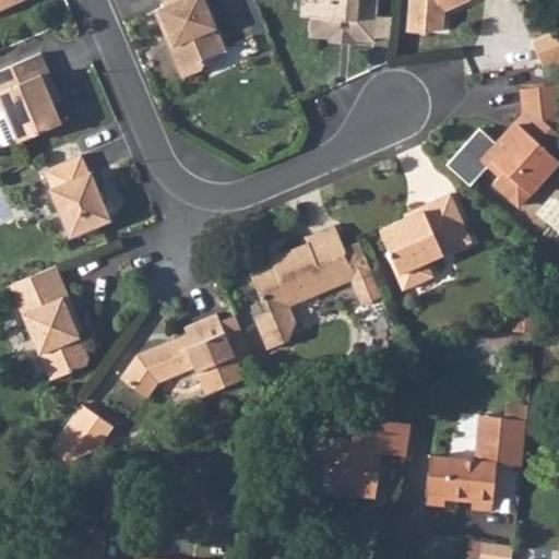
[(0,0),(0,9),(22,0),(0,0)]
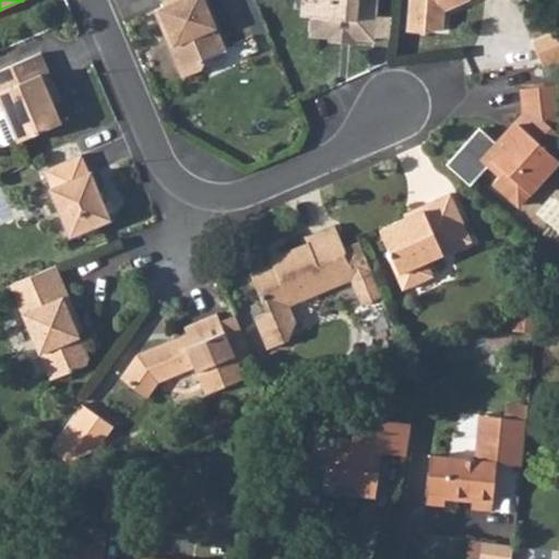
[(163,25),(169,43),(163,45),(177,78),(203,67),(204,57),(226,48),(204,0),(161,0),(164,6),(147,12),(155,27),(163,25)]
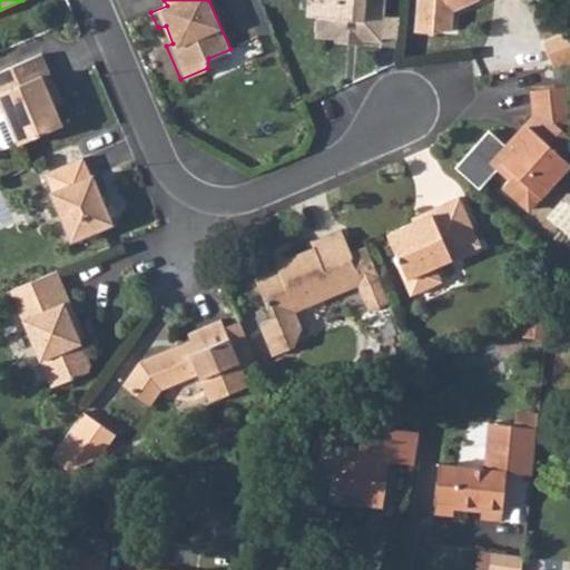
[(382,0),(303,0),(303,13),(314,13),(313,33),(336,37),(350,27),(354,28),(356,35),(361,38),(377,40),(379,36),(381,15),(382,0)]
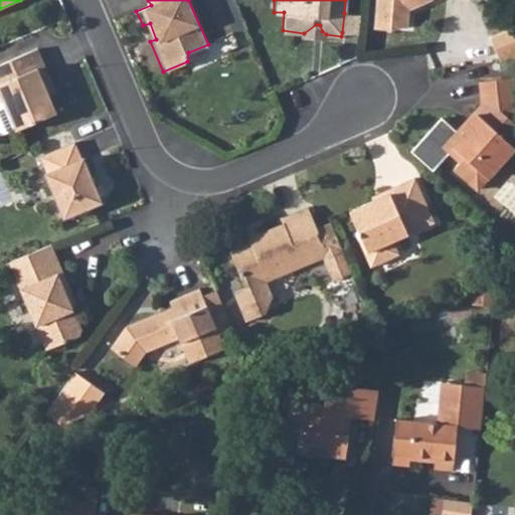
[(375,0),(373,27),(390,28),(390,24),(405,26),(406,11),(432,0),(375,0)]
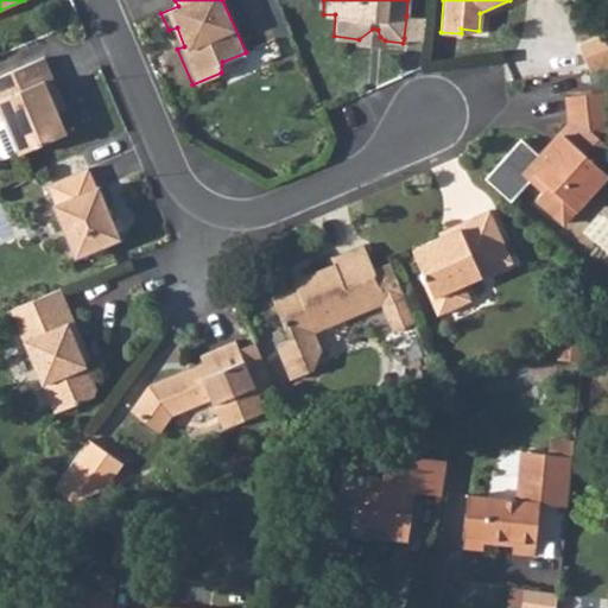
[(424,18),(406,16),(404,38),(423,39),(424,18)]
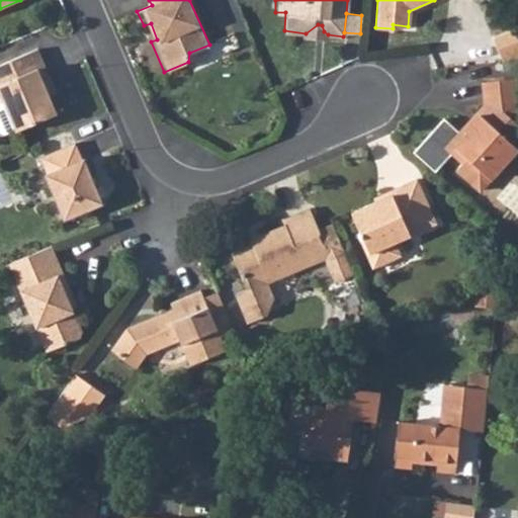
[(517,23),(492,36),(502,59),(517,57),(517,23)]
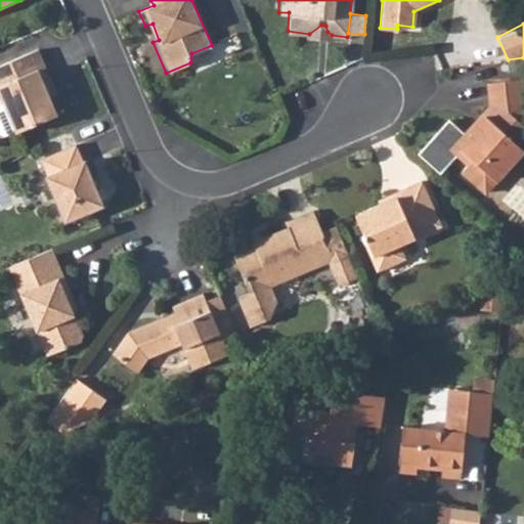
[(37,47),(0,61),(0,102),(0,103),(0,135),(12,131),(12,132),(54,115),(42,86),(47,84),(39,67),(45,64),(37,47)]
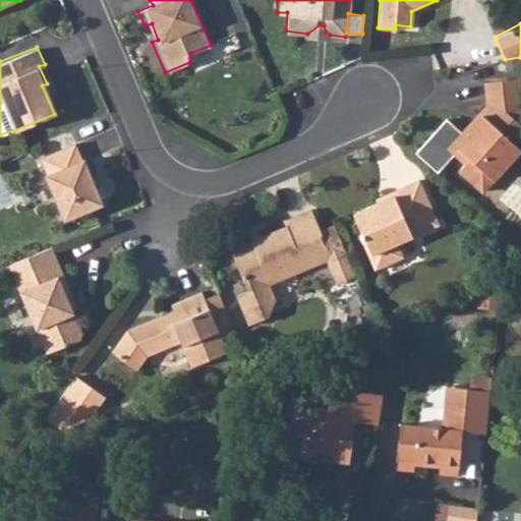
[(464,131),(459,128),(445,143),(461,160),(455,166),(480,187),(499,170),(499,160),(516,142),(520,145),(520,124),(514,118),(520,112),(520,79),(520,76),(487,79),(488,106),(464,131)]
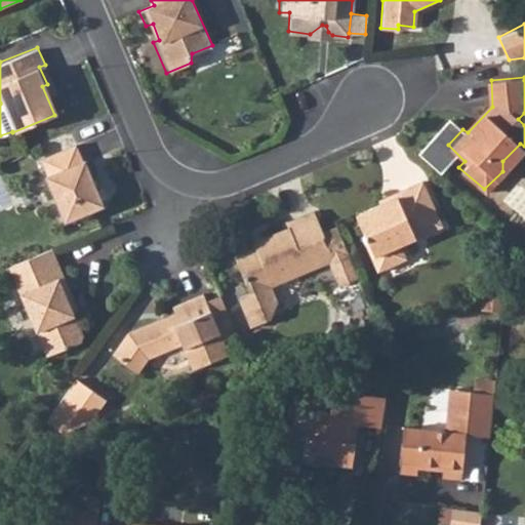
[(44,179),(63,223),(72,219),(79,223),(94,216),(96,210),(106,206),(86,162),(82,163),(75,149),(43,162),(50,178),(44,179)]
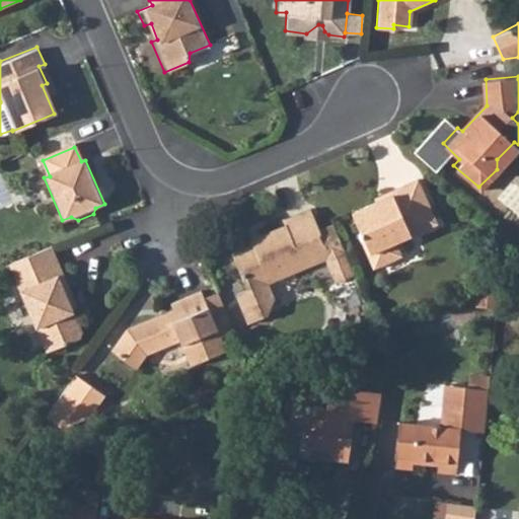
[(361,230),(355,233),(371,268),(400,255),(396,243),(413,237),(409,229),(435,218),(418,176),(391,188),(394,197),(377,204),(375,201),(352,211),(361,230)]
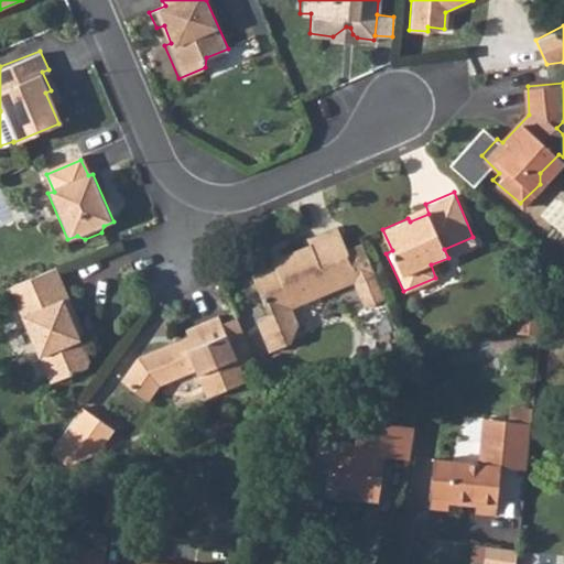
[(410,221),(429,214),(425,204),(404,212),(408,218),(410,221)]
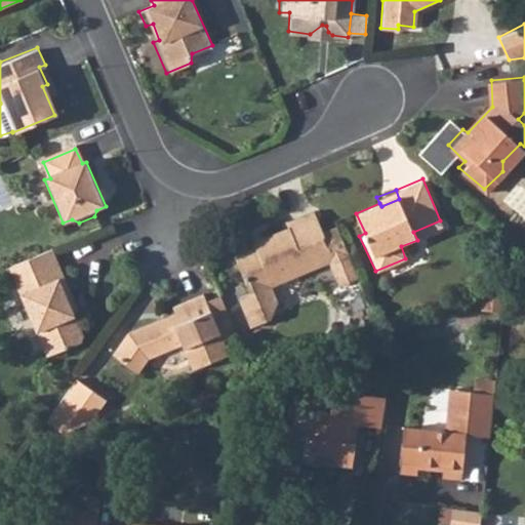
[(360,279),(338,227),(324,233),(315,211),(287,224),(289,229),(265,239),(267,244),(236,256),(251,293),(239,298),(251,328),(272,320),(279,304),(272,287),(330,263),(340,287),(360,279)]
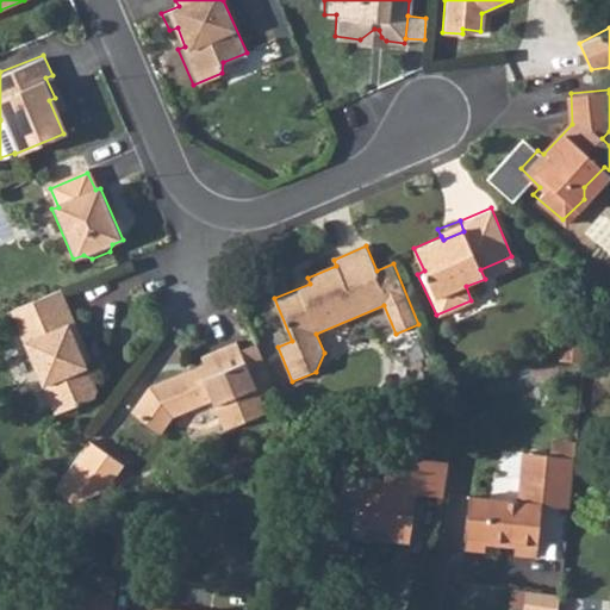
[(98,397),(86,369),(79,353),(87,349),(61,290),(12,311),(56,415),(98,397)]
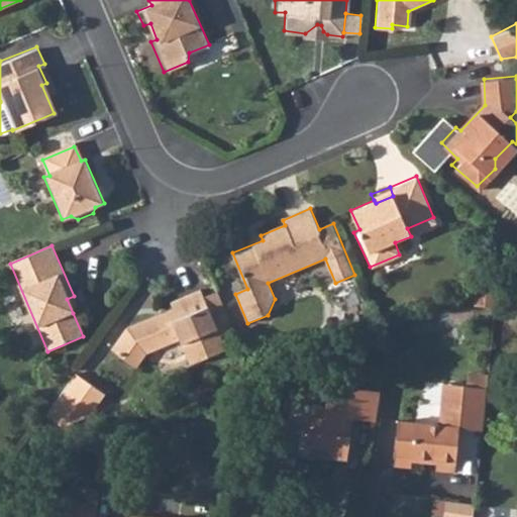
[(170,305),(173,313),(124,334),(111,353),(135,371),(147,354),(180,340),(190,364),(225,347),(219,332),(204,298),(201,292),(170,305)]
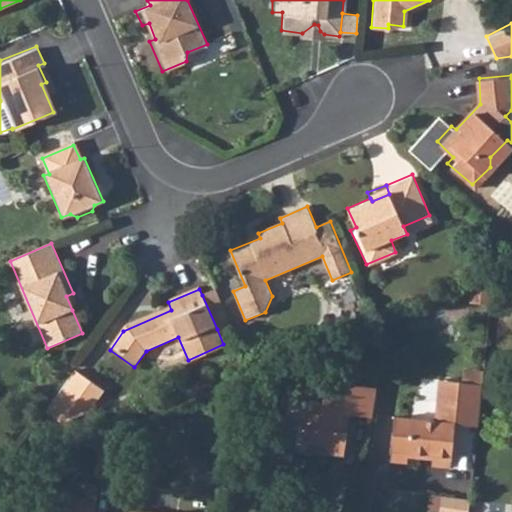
[(230,325),(215,289),(202,295),(217,329),(230,325)]
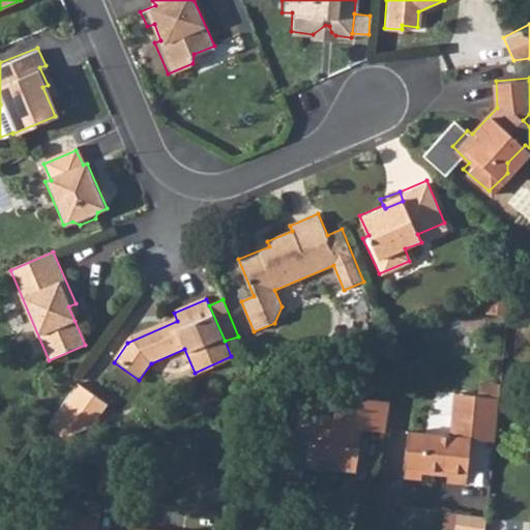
[(81,319),(76,303),(68,306),(75,321),(81,319)]
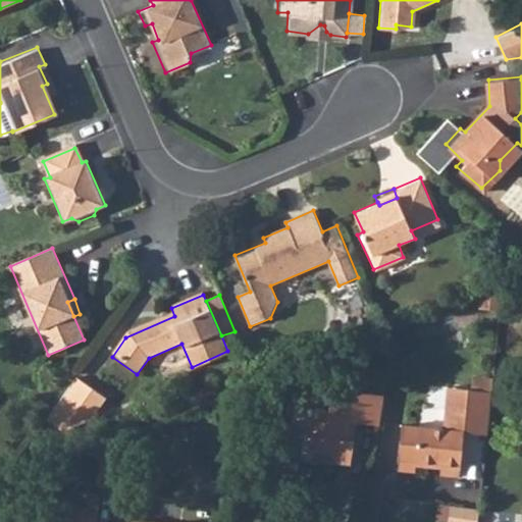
[(493,390),(452,386),(447,423),(407,420),(403,470),(419,473),(420,466),(444,469),(442,475),(463,476),(468,428),(489,430),(493,390)]
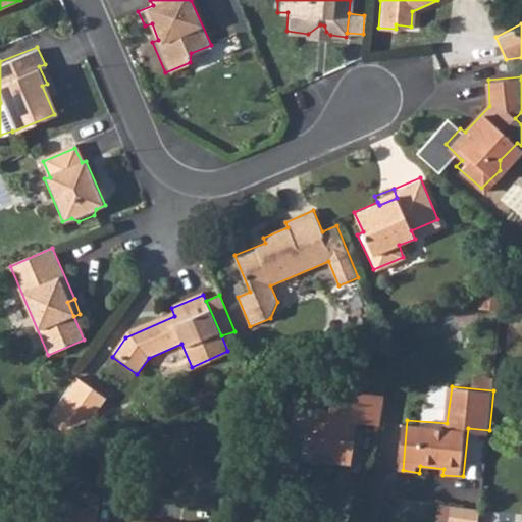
[(356,387),(355,397),(318,392),(316,401),(310,405),(305,428),(313,435),(311,449),(335,454),(334,460),(353,463),(358,436),(351,435),(354,418),(381,421),(385,393),(356,387)]
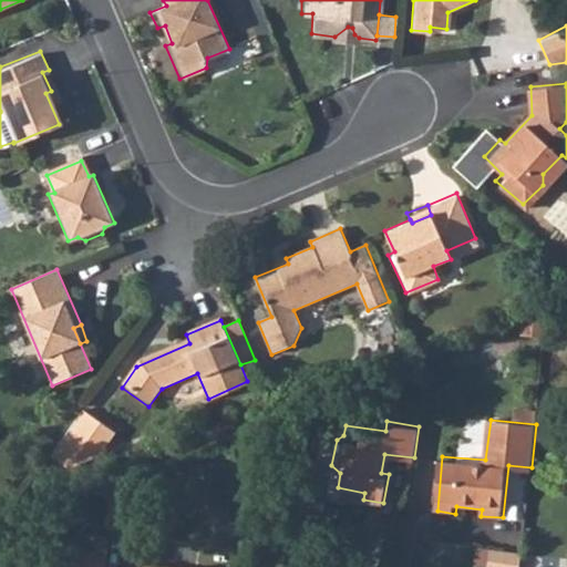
[(519,566),(522,553),(494,549),(492,566),(519,566)]
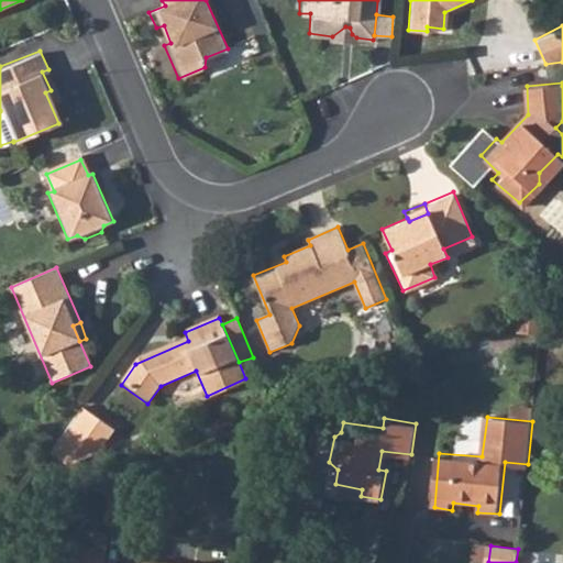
[(217,562),(218,560),(143,549),(140,562),(217,562)]
